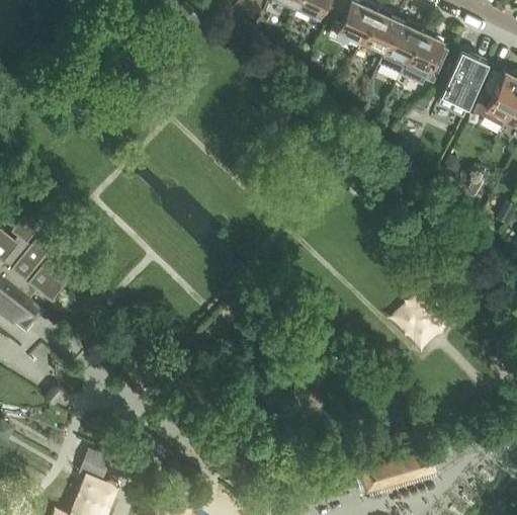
[(296,0),(275,0),(293,8),(296,0)]
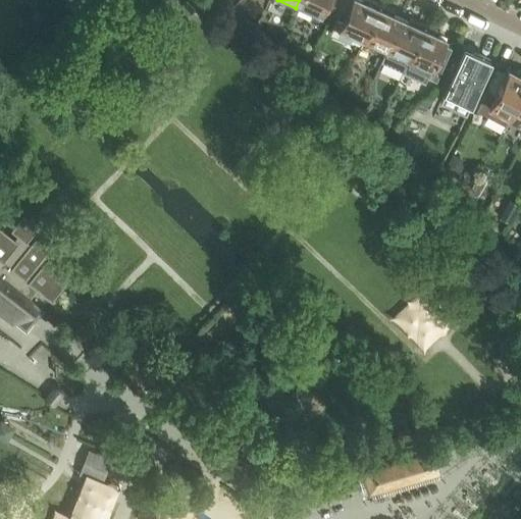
[(299,0),(296,8),(320,19),(323,11),(327,13),(334,16),(342,0),(299,0)]
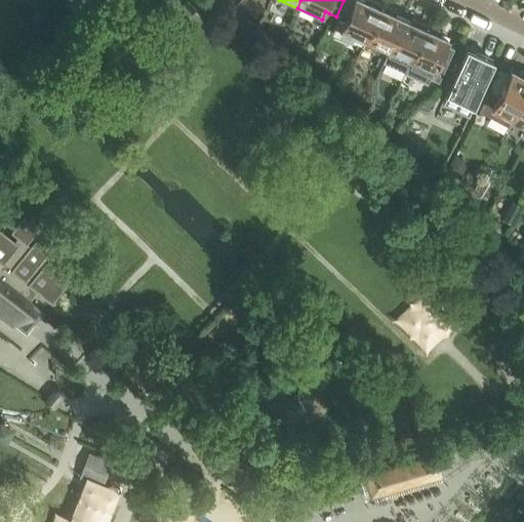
[(358,0),(344,0),(336,16),(341,18),(333,36),(349,43),(352,38),(366,44),(383,7),(368,0),(365,3),(359,0),(358,0)]
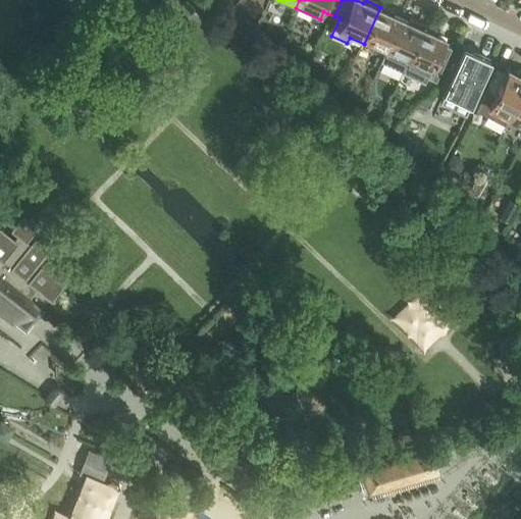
[(395,13),(380,7),(364,44),(386,54),(402,20),(395,17),(395,13)]
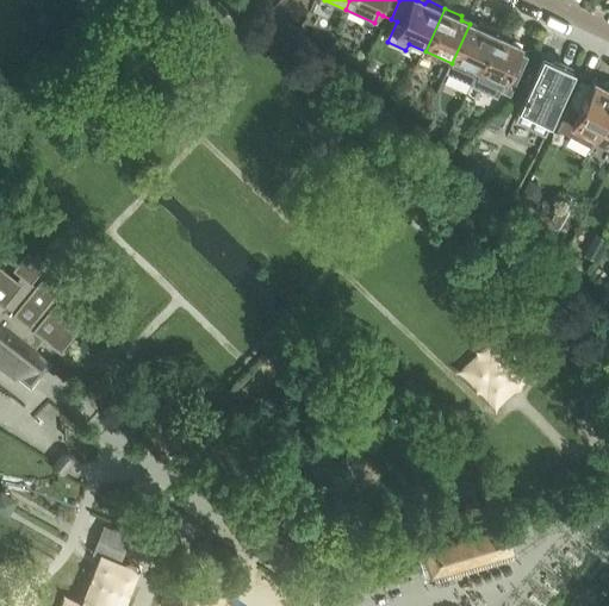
[(472,87),(477,75),(497,32),(482,24),(478,29),(470,24),(452,63),(446,75),(472,87)]
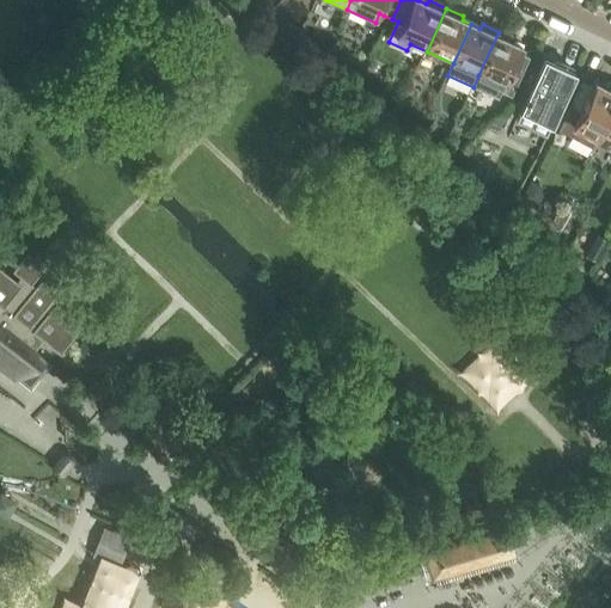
[(521,53),(524,48),(514,44),(515,40),(499,32),(478,75),(474,87),(472,88),(500,100),(502,93),(513,98),(531,57),(521,53)]
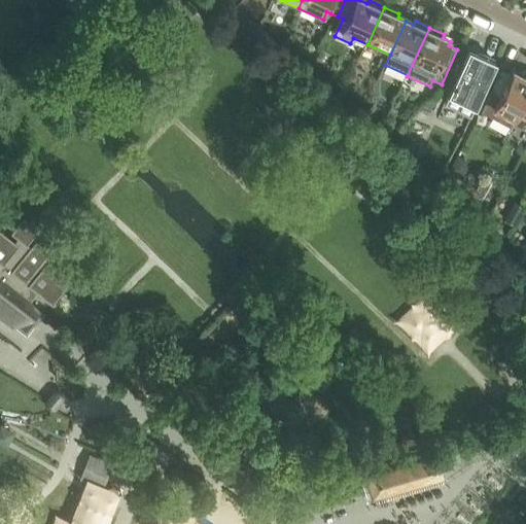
[(467,58),(446,107),(471,118),(496,64),(484,58),(477,55),(470,51),(467,58)]
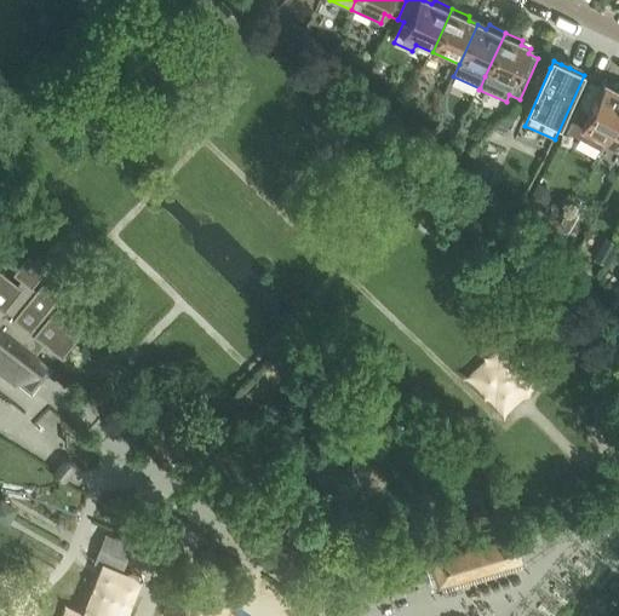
[(605,148),(608,142),(618,120),(618,86),(613,90),(605,85),(602,91),(590,85),(573,124),(582,127),(579,134),(605,148)]
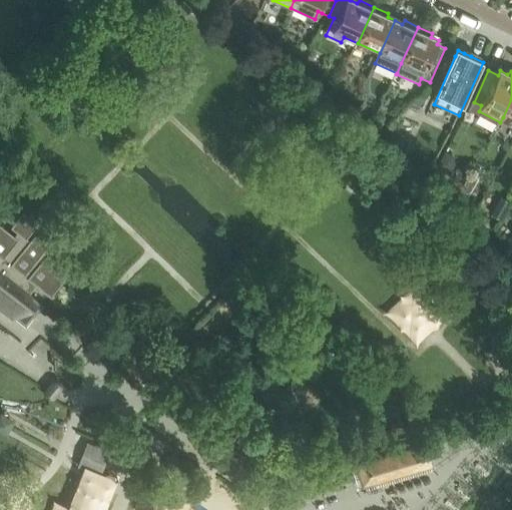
[(511,99),(503,117),(511,121),(511,99)]
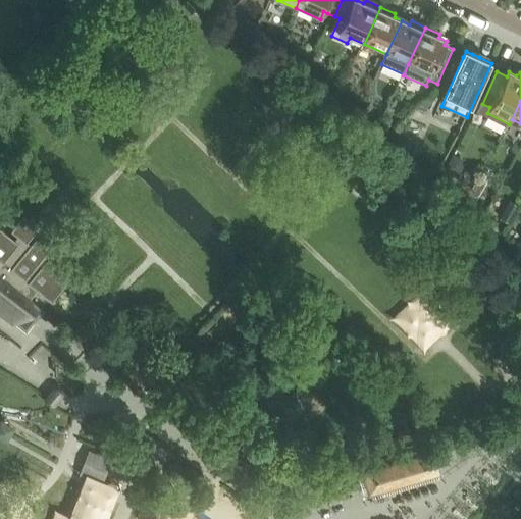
[(508,212),(503,221),(509,225),(514,216),(508,212)]
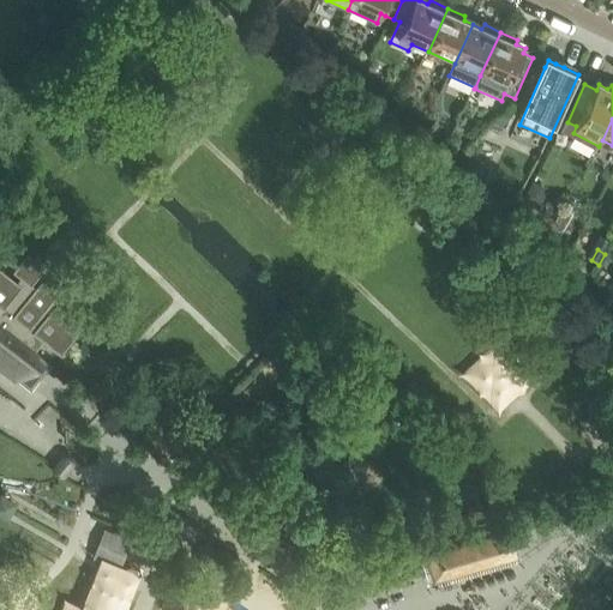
[(0,367),(19,382),(32,393),(43,380),(47,375),(53,368),(35,354),(44,342),(60,355),(83,326),(52,301),(58,294),(41,281),(35,288),(31,284),(46,267),(28,253),(13,270),(22,277),(17,283),(0,269),(0,367)]
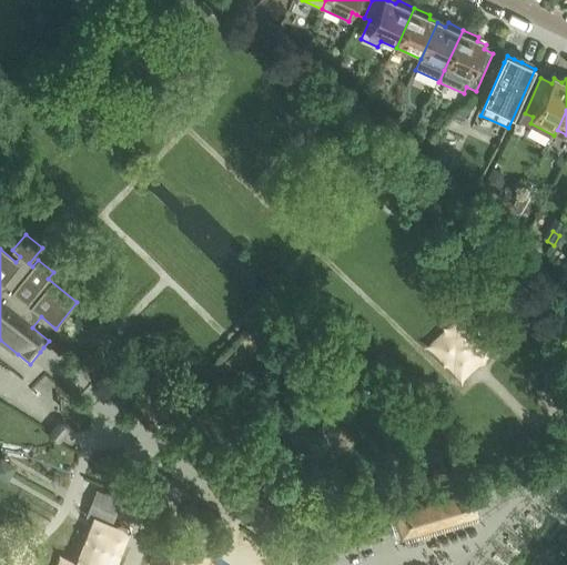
[(71,427),(66,423),(57,425),(53,430),(51,435),(51,442),(57,446),(63,446),(69,439),(72,434),(71,427)]
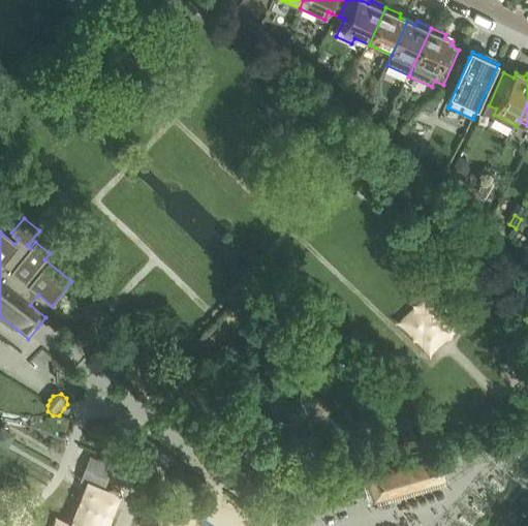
[(143,436),(129,453),(147,467),(158,452),(160,450),(143,436)]
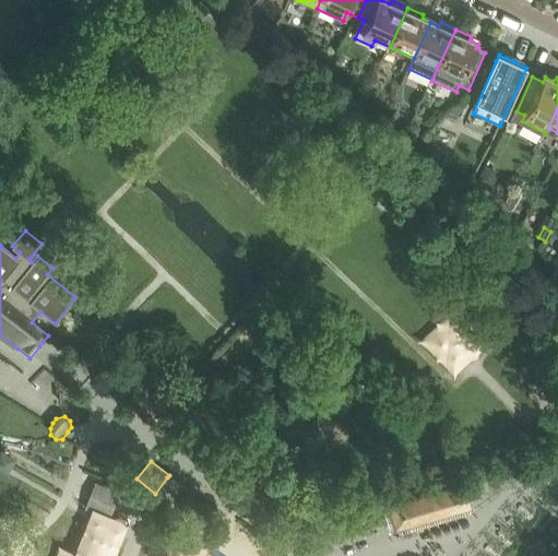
[(389,507),(395,532),(473,509),(466,484),(389,507)]
